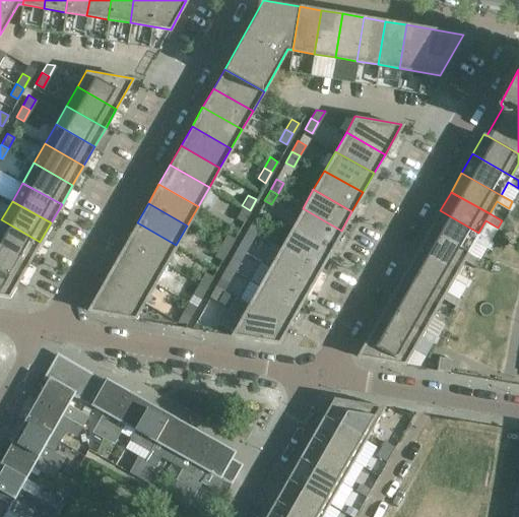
[(242,205),(236,216),(244,220),(250,210),(242,205)]
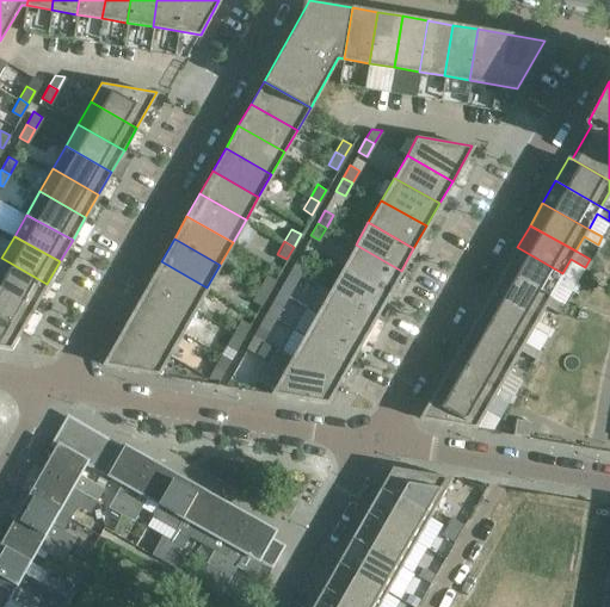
[(401,271),(356,245),(343,267),(388,293),(401,271)]
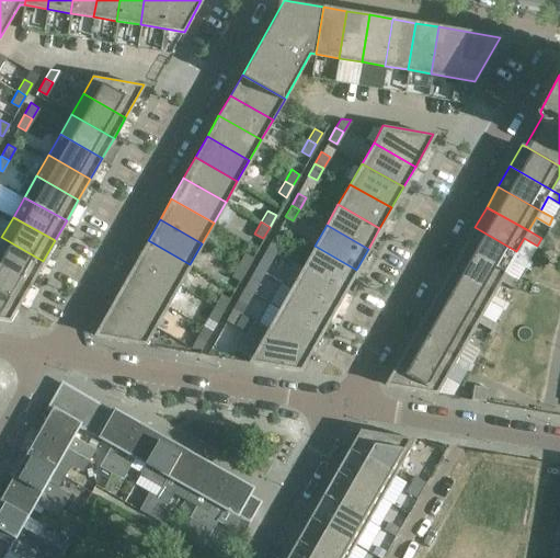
[(529,259),(516,251),(475,227),(463,248),(505,272),(513,259),(525,265),(529,259)]
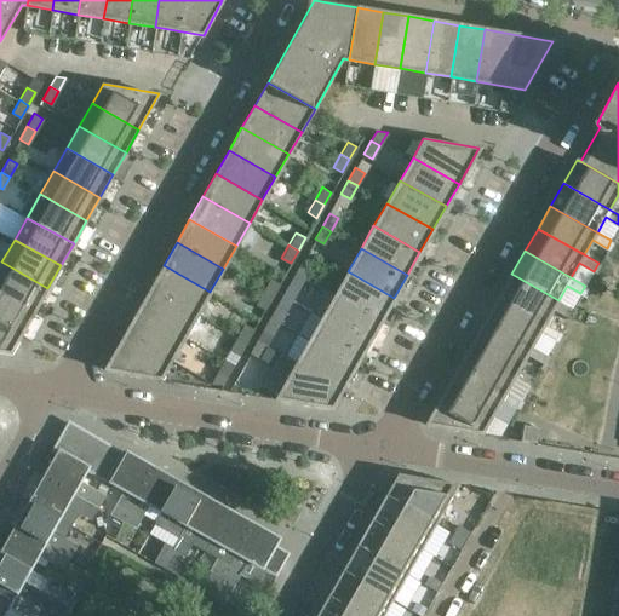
[(305,276),(313,264),(304,259),(297,271),(305,276)]
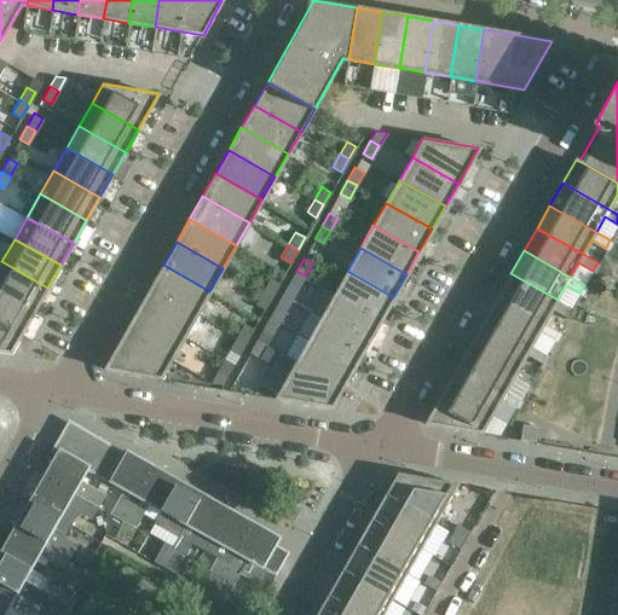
[(0,291),(35,311),(47,288),(1,261),(0,264),(0,291)]
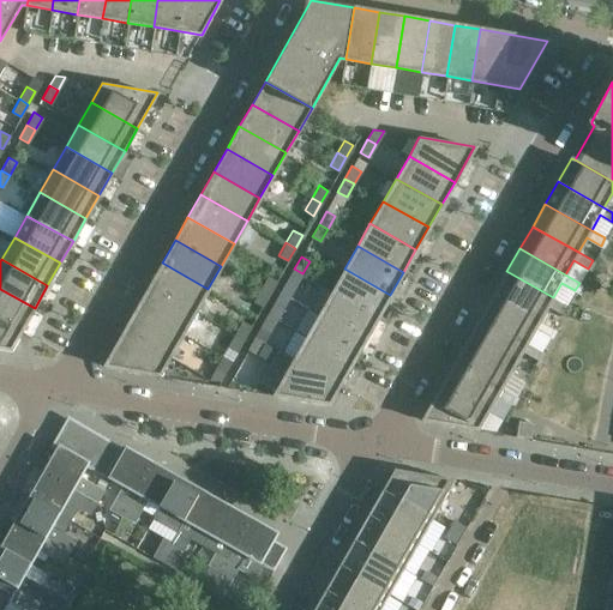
[(208,289),(162,263),(149,285),(196,312),(208,289)]
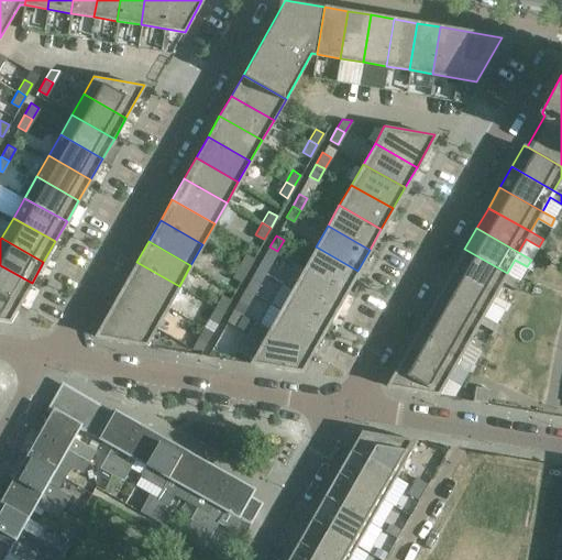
[(277,251),(270,246),(263,259),(271,263),(277,251)]
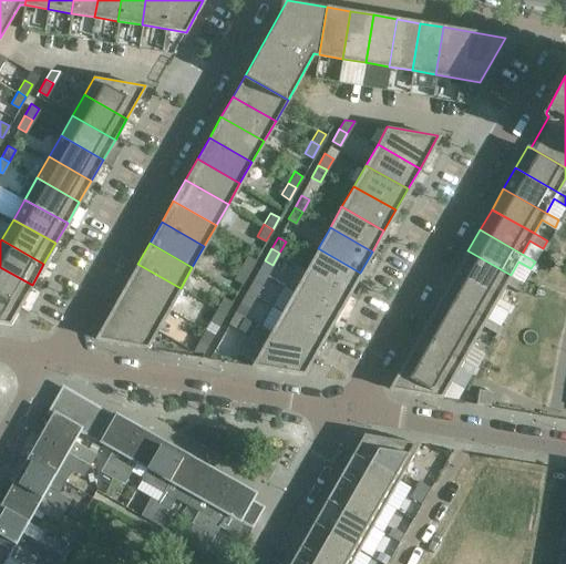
[(360,273),(318,248),(306,269),(348,294),(360,273)]
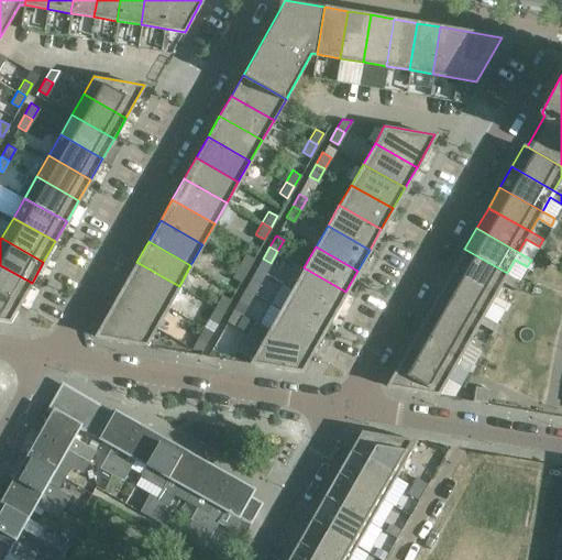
[(519,281),(507,273),(464,249),(453,270),(495,294),(503,280),(516,287),(519,281)]
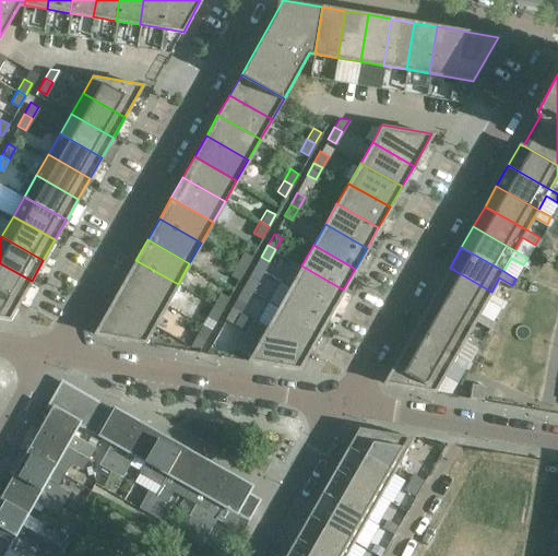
[(237,262),(245,267),(251,256),(244,250),(237,262)]
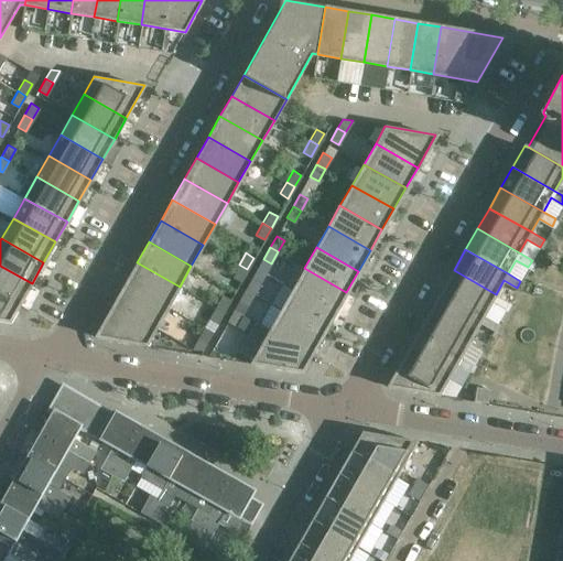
[(180,287),(137,262),(125,283),(168,308),(180,287)]
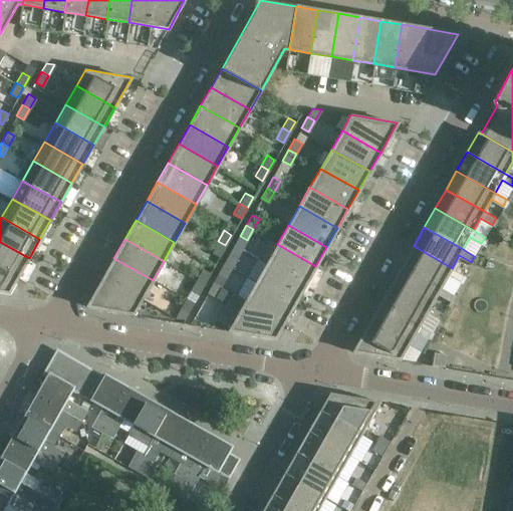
[(225,245),(218,241),(212,252),(219,256),(225,245)]
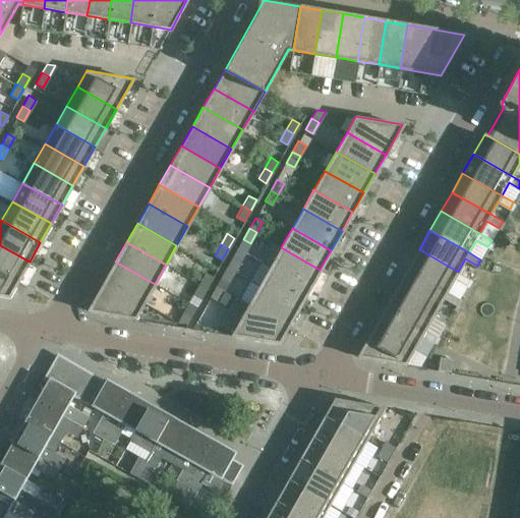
[(0,270),(18,281),(30,262),(0,245),(0,270)]
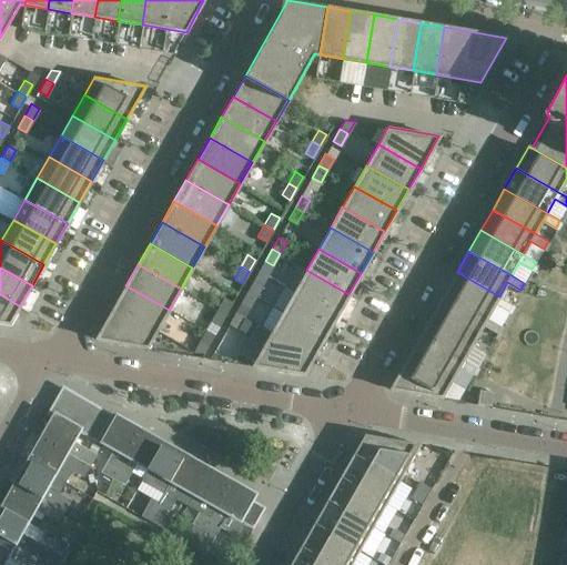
[(348,294),(306,270),(295,291),(337,314),(348,294)]
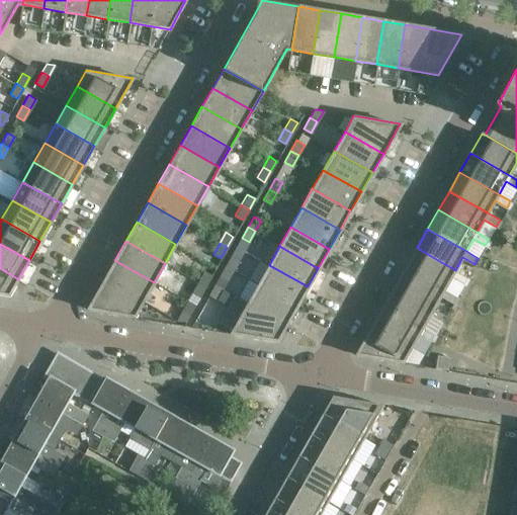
[(467,276),(455,270),(417,248),(406,267),(444,288),(451,276),(463,283),(467,276)]
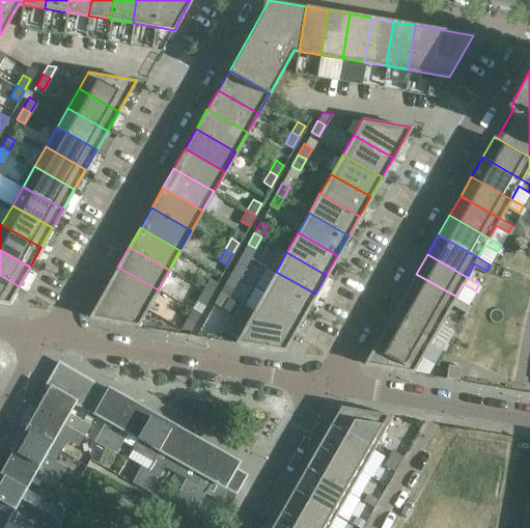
[(240,276),(246,265),(238,260),(231,272),(240,276)]
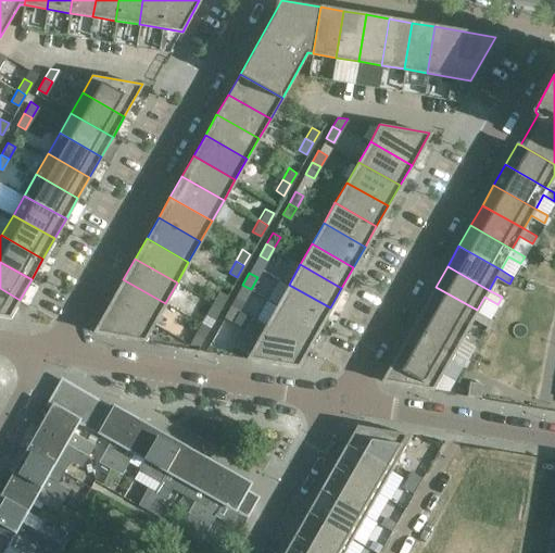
[(111,300),(153,324),(165,303),(123,279),(111,300)]
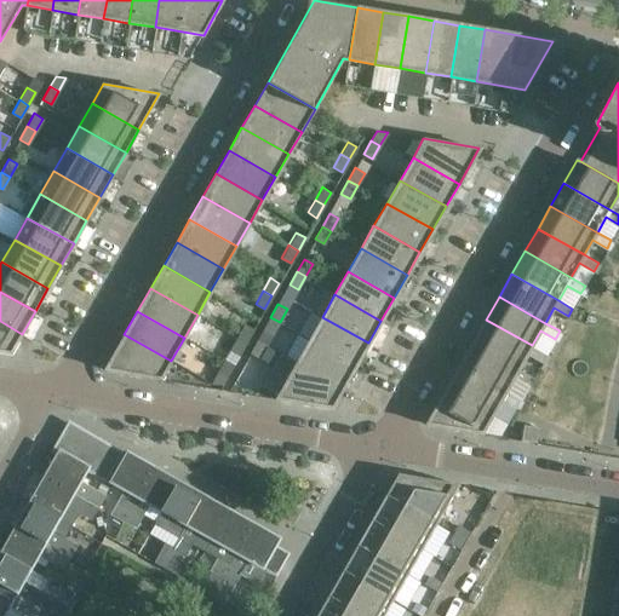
[(280,322),(270,317),(263,329),(273,334),(280,322)]
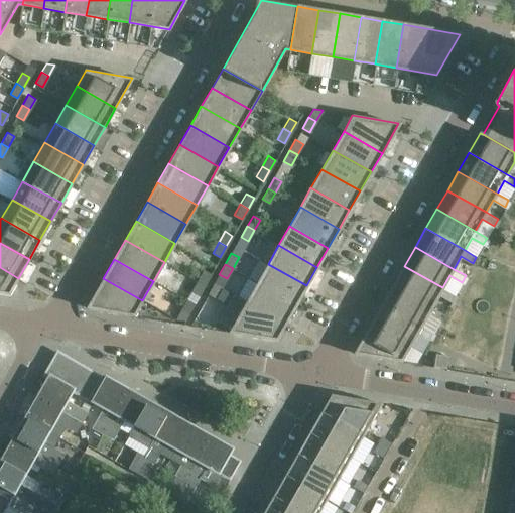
[(306,285),(268,264),(257,283),(295,304),(306,285)]
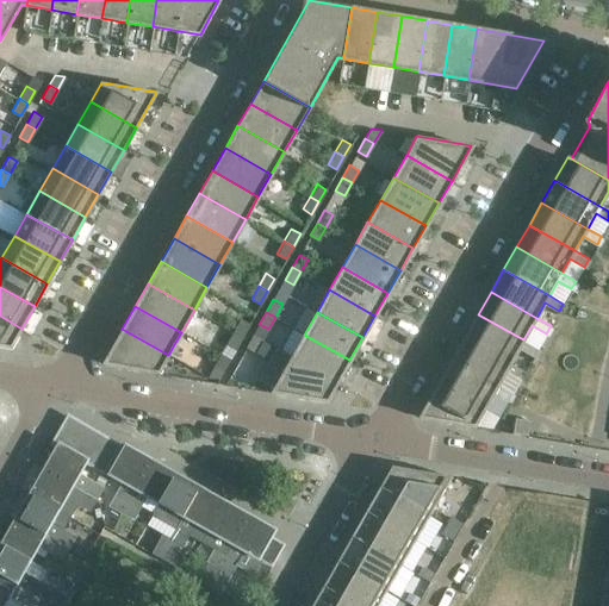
[(538,348),(523,339),(478,314),(465,336),(511,362),(520,348),(533,356),(538,348)]
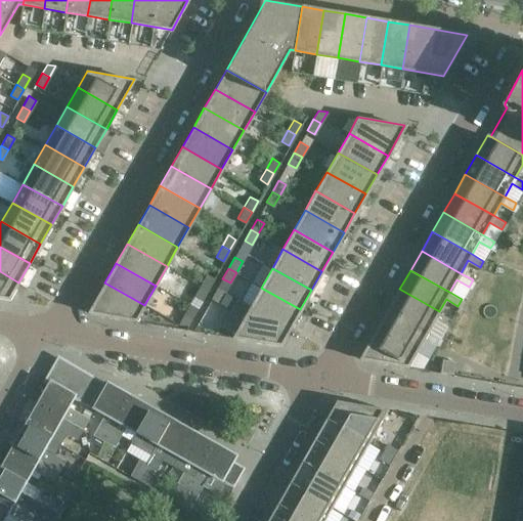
[(0,296),(9,298),(18,283),(0,271),(0,296)]
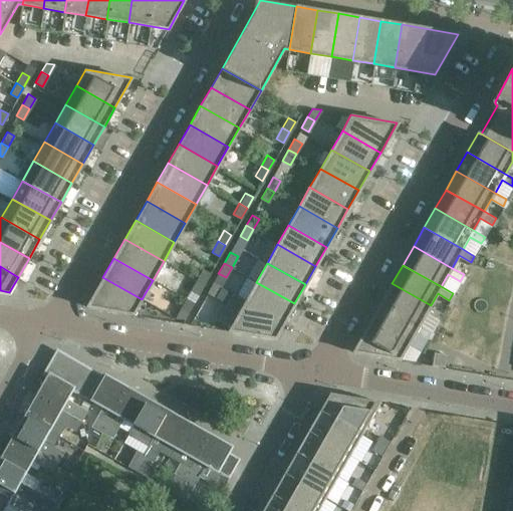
[(197,278),(204,283),(210,272),(203,268),(197,278)]
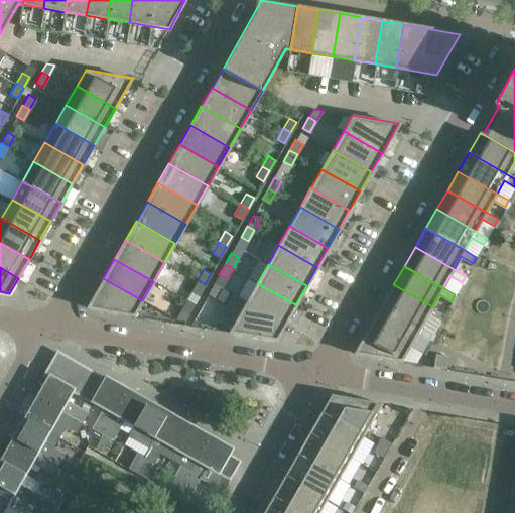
[(103,278),(87,307),(134,315),(142,300),(103,278)]
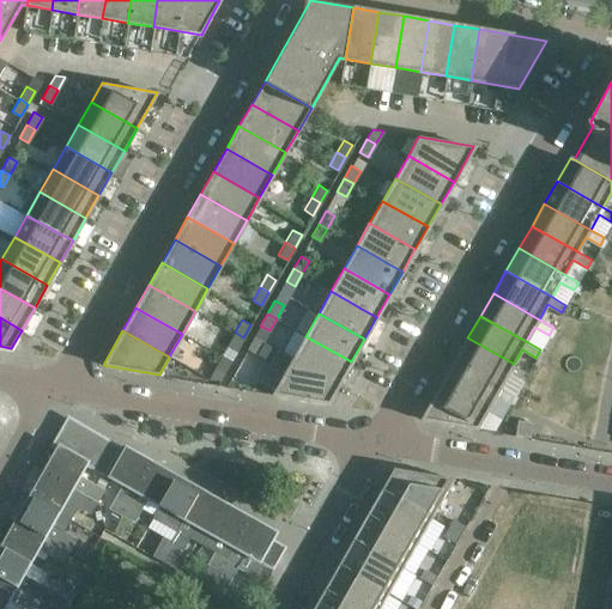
[(243,338),(235,332),(228,345),(236,349),(243,338)]
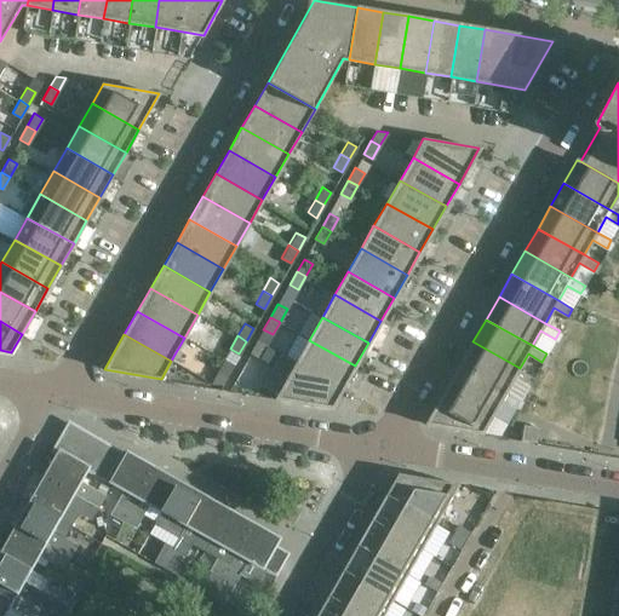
[(258,339),(251,352),(259,357),(267,344),(258,339)]
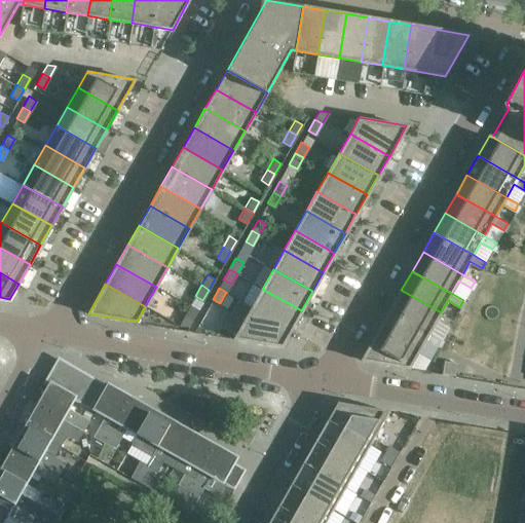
[(301,310),(262,289),(251,307),(290,330),(301,310)]
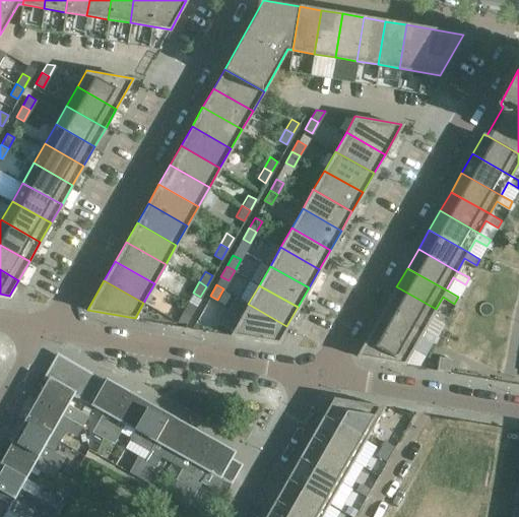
[(447,316),(436,309),(396,286),(386,306),(425,328),(432,316),(444,322),(447,316)]
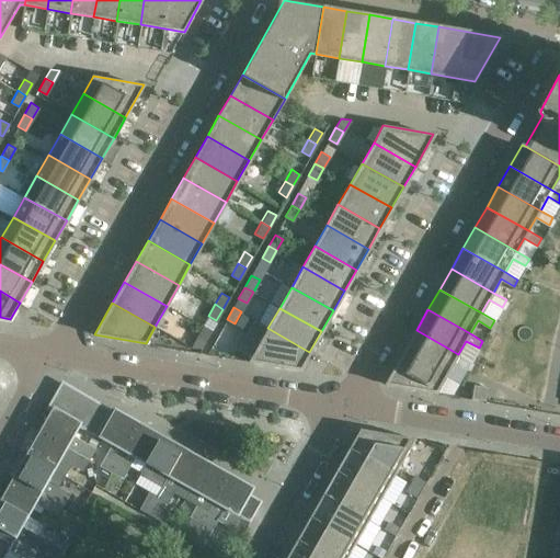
[(204,341),(210,329),(203,325),(196,337),(204,341)]
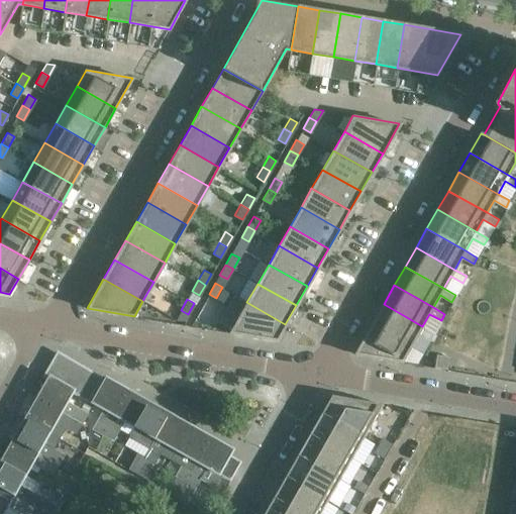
[(246,302),(230,331),(276,339),(285,324),(246,302)]
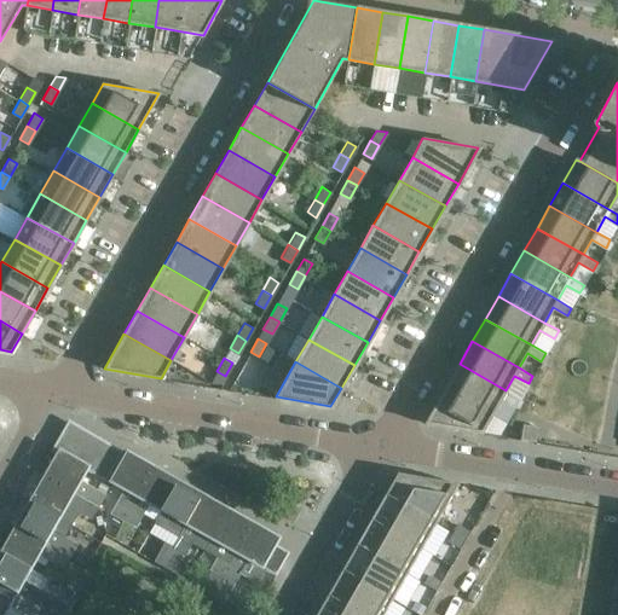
[(520,399),(506,390),(460,364),(446,387),(492,413),(501,398),(515,406),(520,399)]
